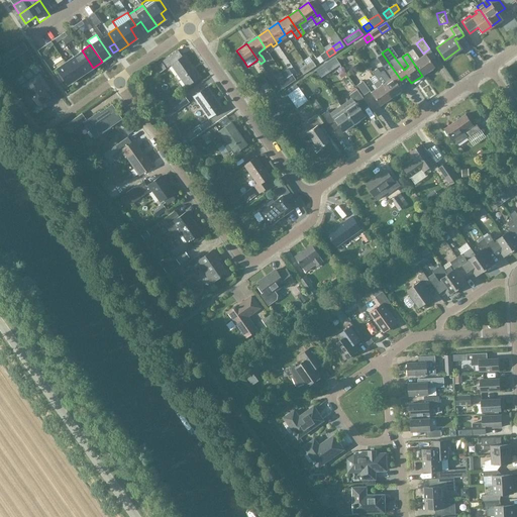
[(177,49),(162,61),(167,68),(171,65),(186,85),(198,77),(183,55),(181,57),(177,49)]
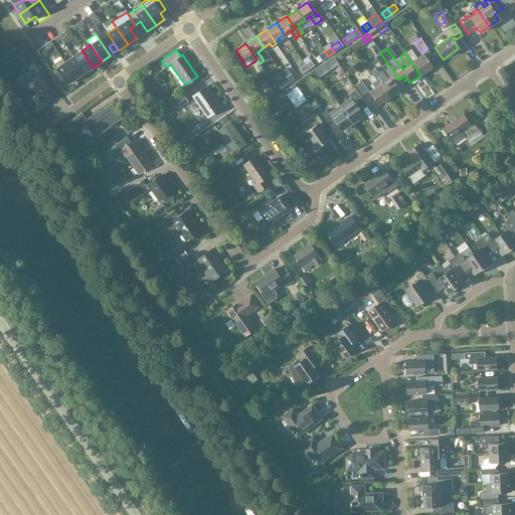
[(405,53),(420,75),(431,67),(421,55),(417,58),(410,49),(405,53)]
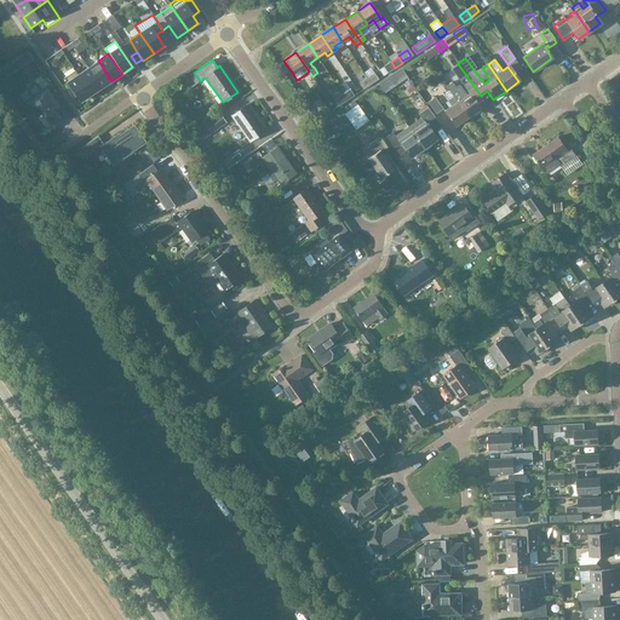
[(102,89),(112,81),(98,61),(87,68),(102,89)]
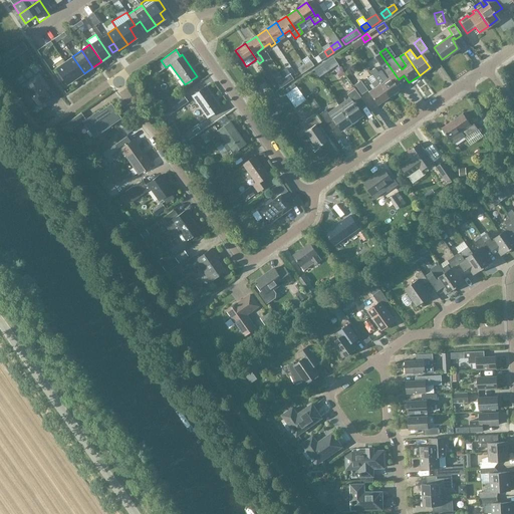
[(10,51),(0,58),(0,65),(1,67),(14,58),(10,51)]
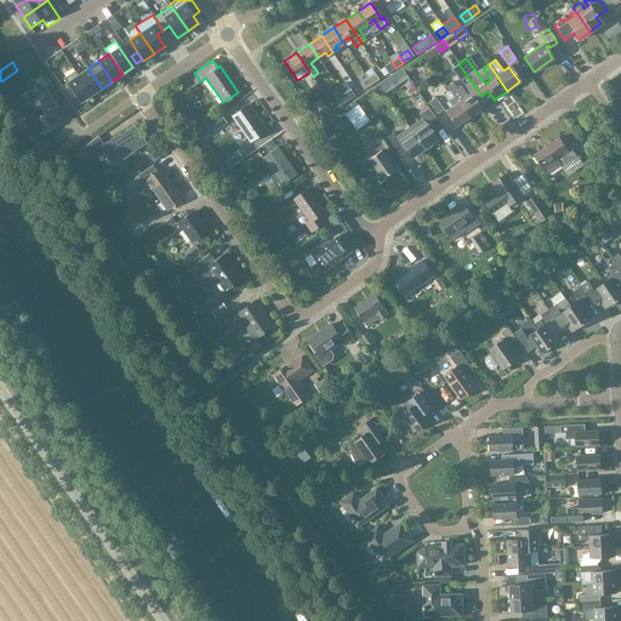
[(396,68),(392,62),(383,67),(388,73),(396,68)]
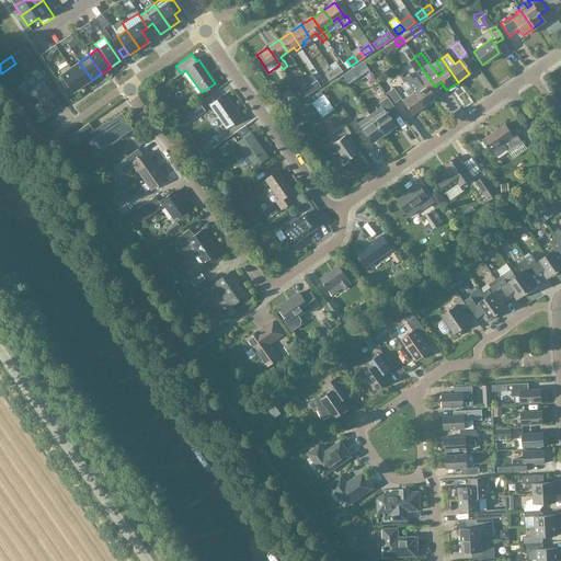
[(409,75),(403,79),(405,82),(409,88),(423,107),(435,99),(430,91),(435,87),(415,59),(410,64),(424,84),(422,87),(416,78),(414,77),(412,79),(409,75)]
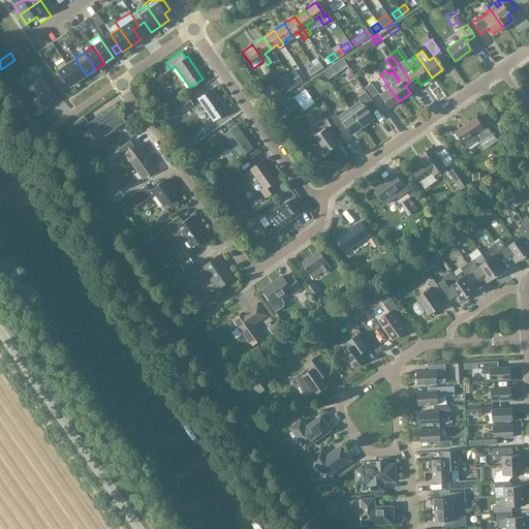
[(74,58),(66,64),(78,81),(87,75),(74,58)]
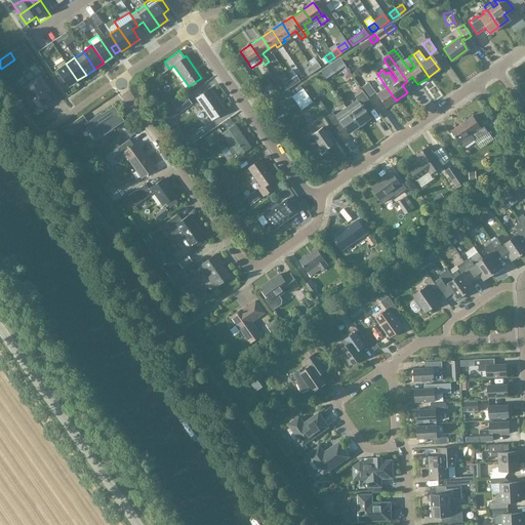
[(77,80),(66,64),(64,59),(54,66),(61,75),(58,76),(63,82),(65,81),(68,86),(77,80)]
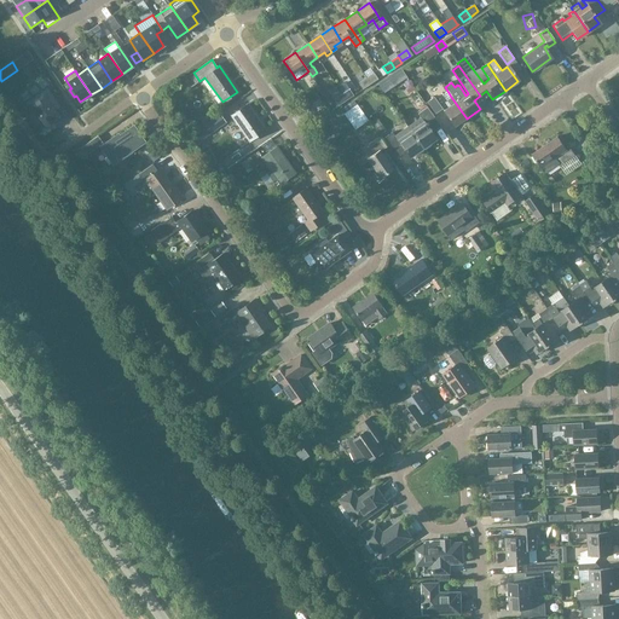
[(366,77),(370,84),(377,79),(374,73),(366,77)]
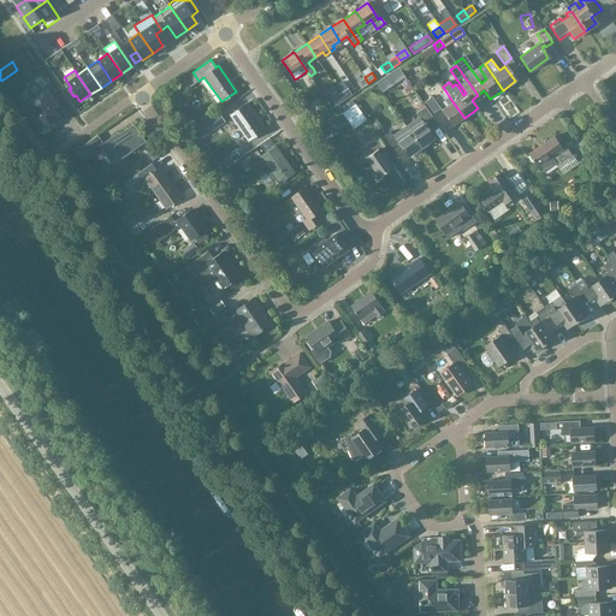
[(182,82),(187,88),(196,82),(191,76),(182,82)]
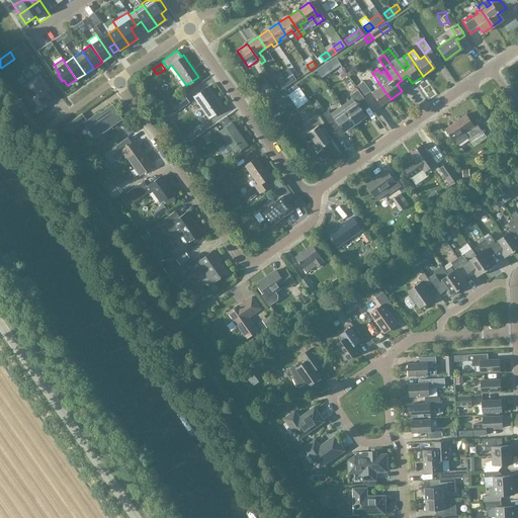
[(325,64),(316,70),(321,77),(330,71),(325,64)]
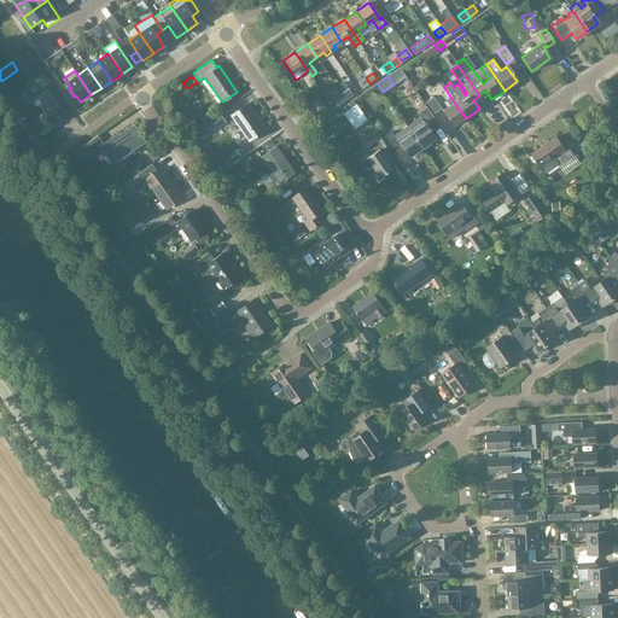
[(369,83),(366,77),(357,83),(362,89),(369,83)]
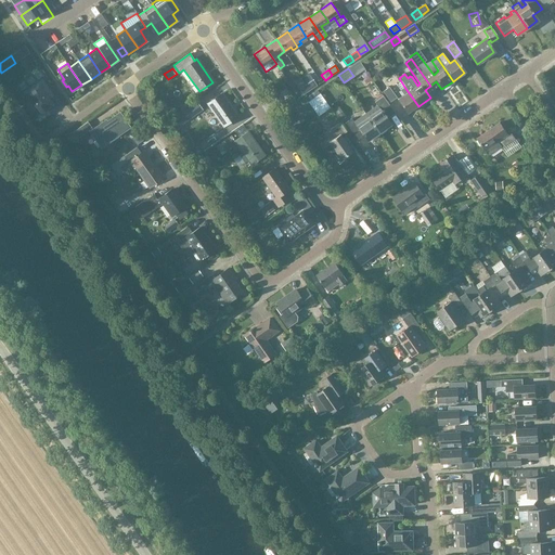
[(295,76),(289,78),(293,87),(298,85),(295,76)]
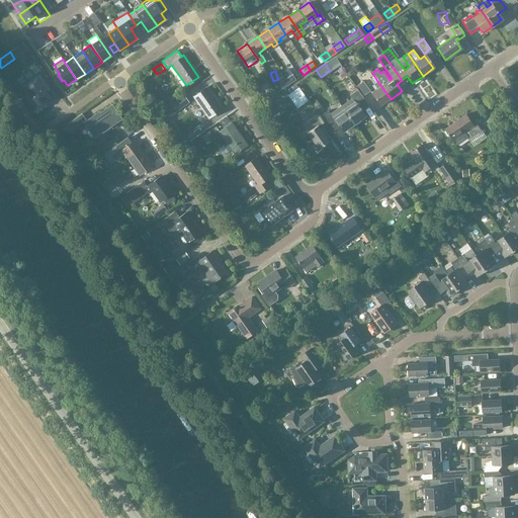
[(39,75),(23,86),(29,94),(27,96),(31,102),(33,101),(36,106),(44,101),(42,100),(48,97),(45,92),(50,89),(39,75)]
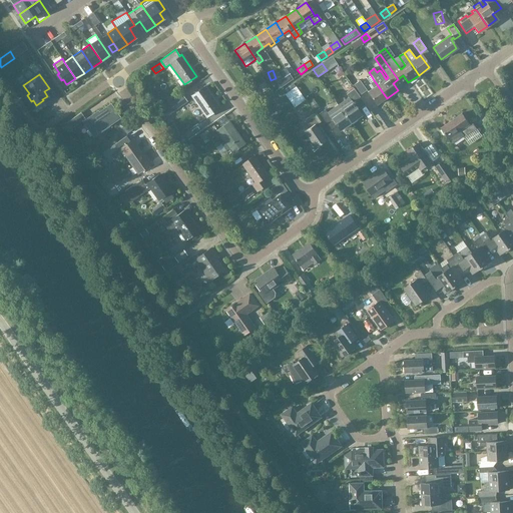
[(284,78),(287,83),(293,79),(290,74),(284,78)]
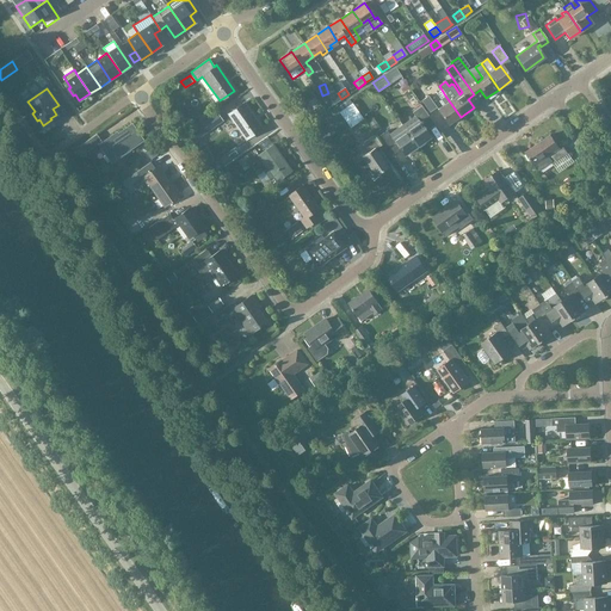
[(341,99),(338,93),(329,98),(334,104),(341,99)]
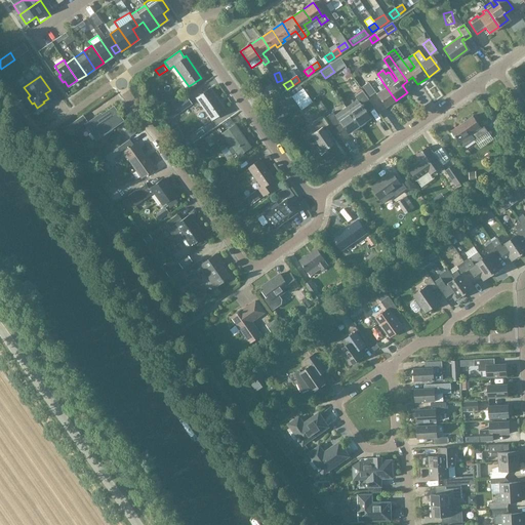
[(356,82),(351,86),(356,93),(362,89),(356,82)]
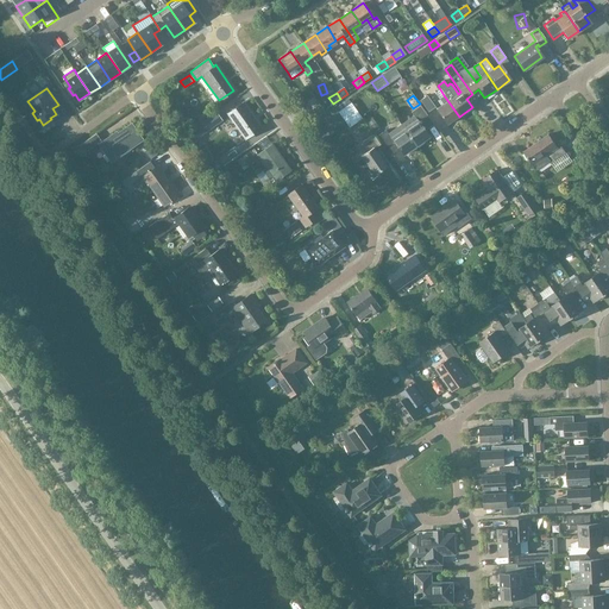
[(420,100),(428,112),(435,107),(427,95),(420,100)]
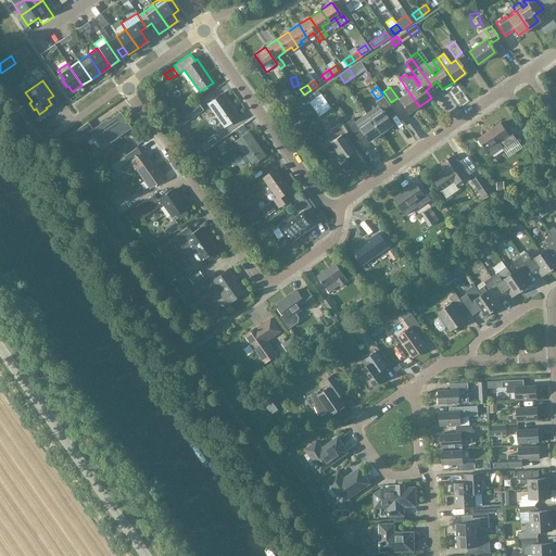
[(404,96),(397,100),(408,114),(419,106),(405,87),(401,91),(404,96)]
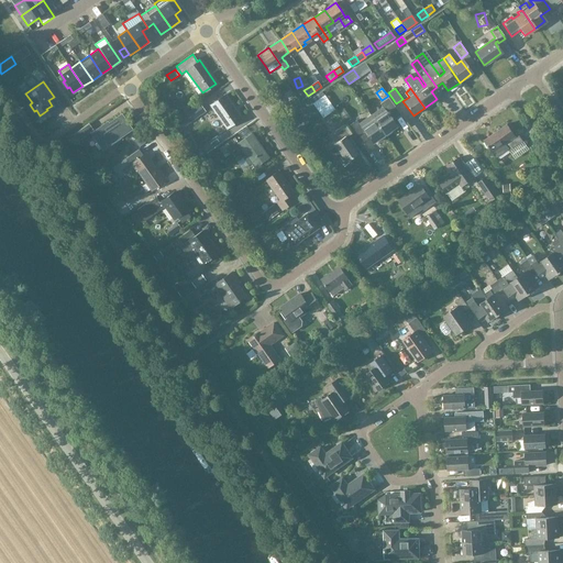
[(321,91),(311,99),(313,102),(312,103),(322,118),(333,109),(321,91)]
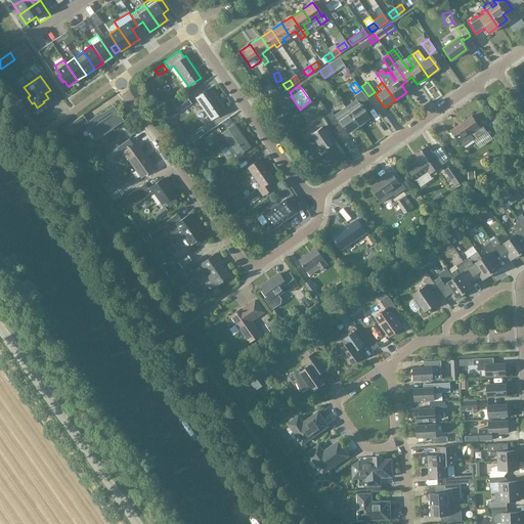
[(195,97),(211,120),(224,111),(209,88),(195,97)]
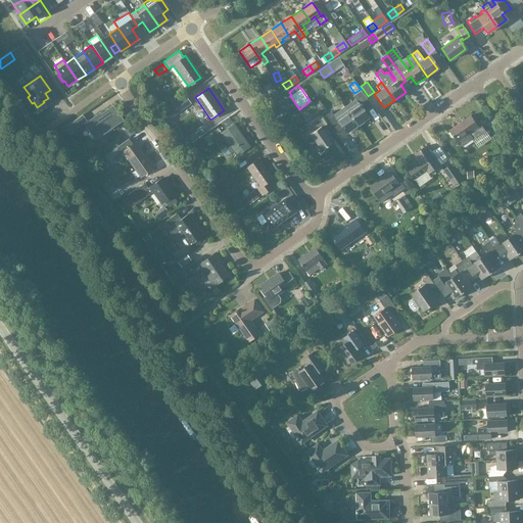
[(268,94),(271,99),(278,95),(275,90),(268,94)]
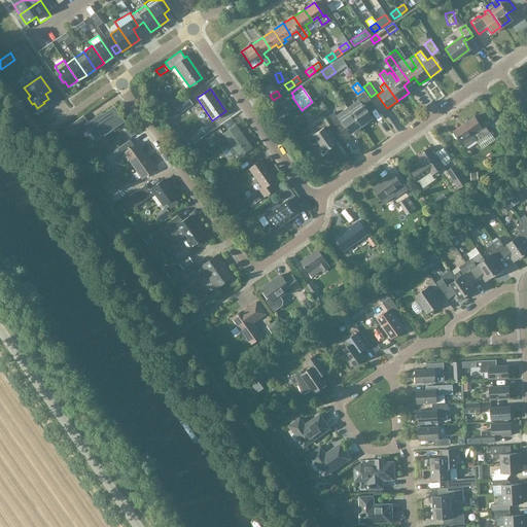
[(354,104),(347,108),(350,111),(349,112),(359,127),(371,118),(367,114),(373,110),(375,108),(363,92),(355,97),(358,101),(354,104)]
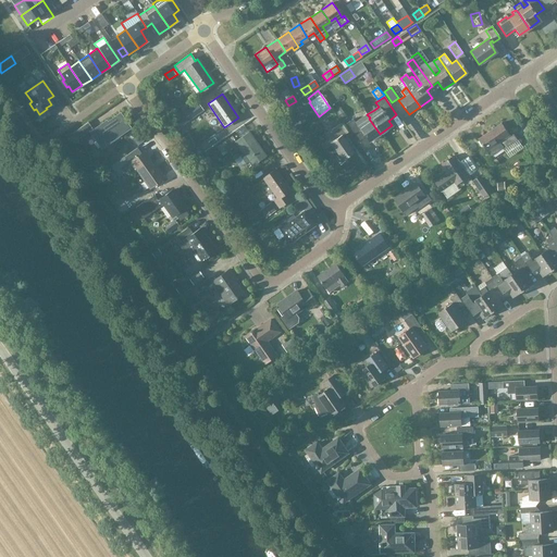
[(197,103),(180,115),(185,122),(202,110),(197,103)]
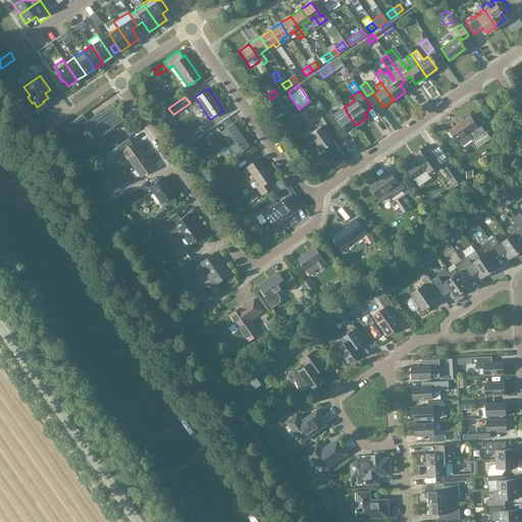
[(275,113),(290,105),(285,97),(270,104),(275,113)]
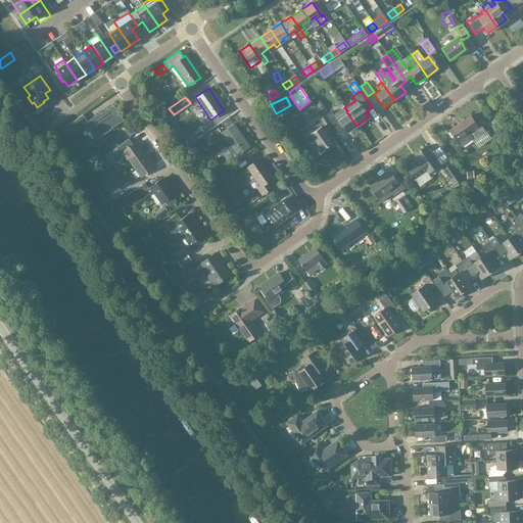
[(320,101),(315,105),(321,114),(326,111),(320,101)]
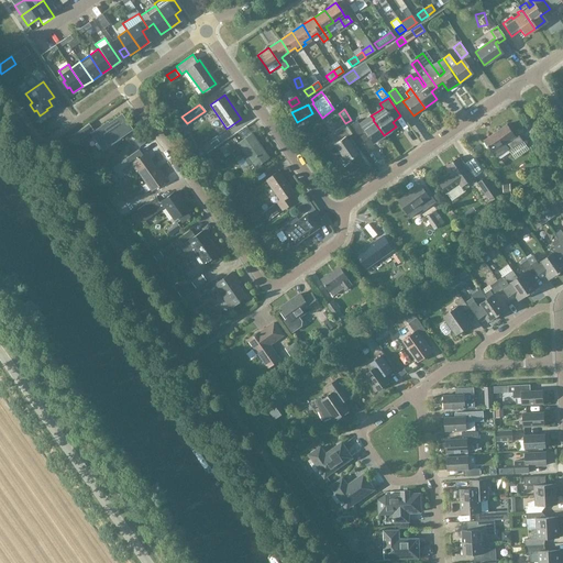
[(89,124),(74,134),(77,140),(78,142),(91,133),(102,148),(125,133),(123,130),(127,128),(124,124),(128,122),(121,113),(120,114),(108,123),(107,121),(94,131),(89,124)]
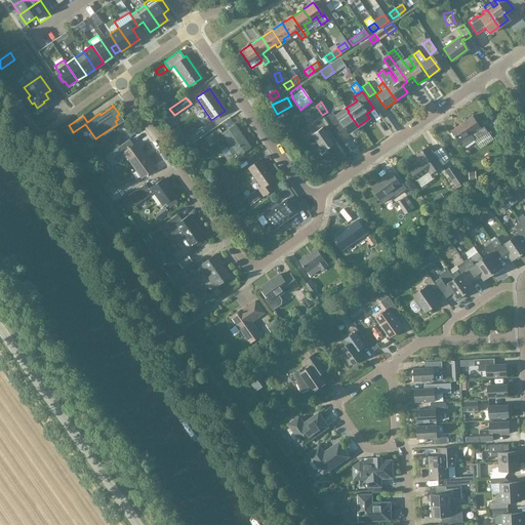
[(348,112),(348,111),(346,108),(333,115),(331,113),(326,117),(337,133),(342,129),(347,134),(358,126),(348,112)]
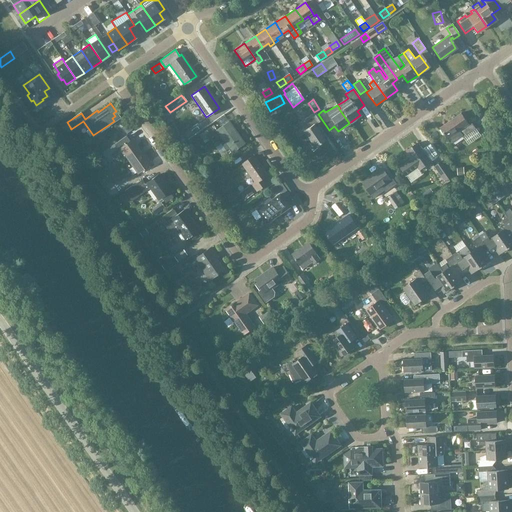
[(302,131),(304,133),(299,136),(305,145),(310,142),(313,147),(314,147),(315,148),(321,144),(320,143),(324,140),(313,125),(318,121),(313,113),(304,119),(309,126),(302,131)]
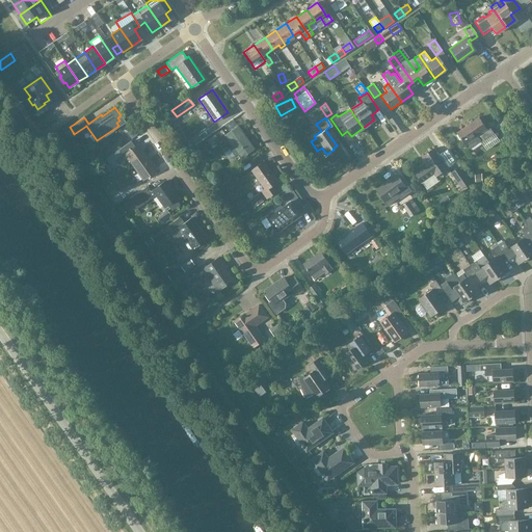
[(482,142),(495,134),(490,128),(487,130),(479,118),(457,133),(466,145),(469,150),(480,141),(482,142)]
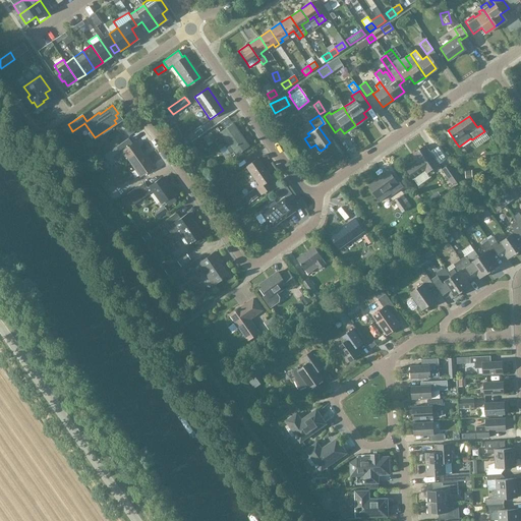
[(232,124),(220,132),(228,143),(224,146),(229,154),(233,151),(235,155),(248,147),(232,124)]
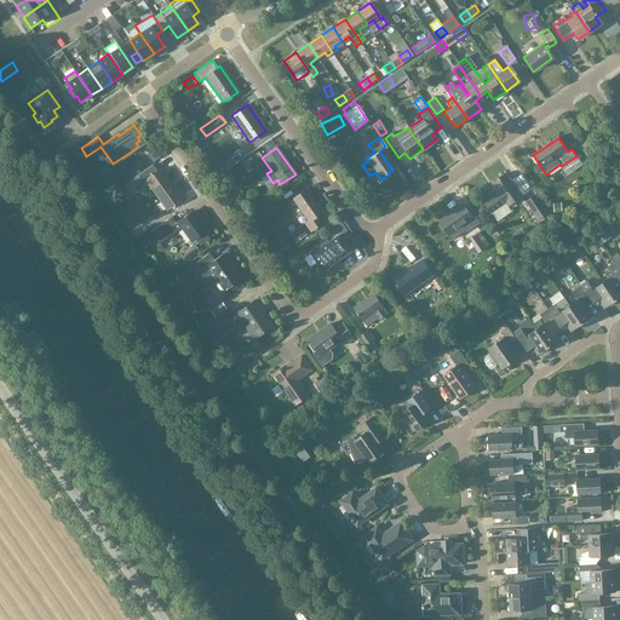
[(247,159),(241,164),(246,171),(252,166),(247,159)]
